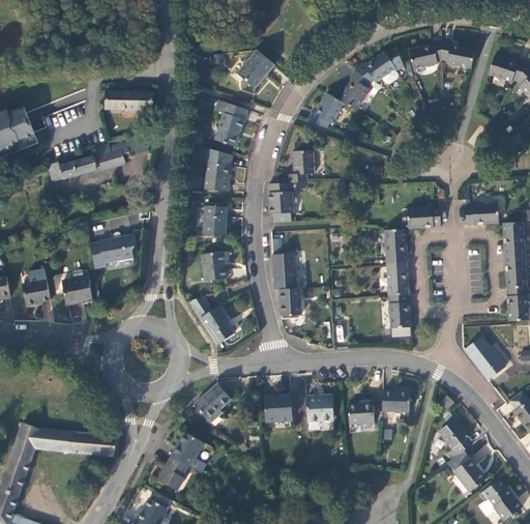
[(437,61),(442,59),(442,37),(432,39),(432,42),(408,49),(413,69),(437,63),(437,61)]
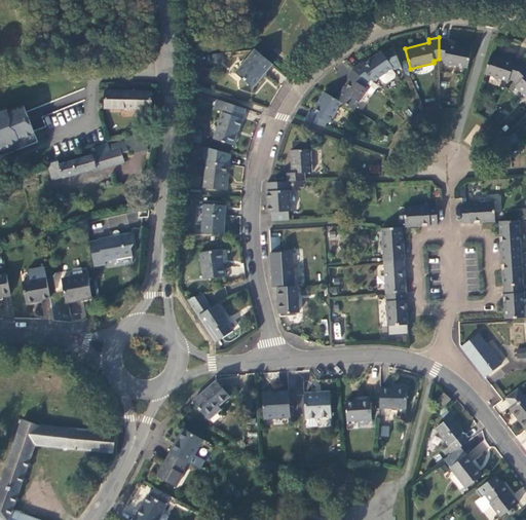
[(449,39),(439,37),(439,59),(443,60),(442,63),(466,67),(471,47),(448,42),(449,39)]
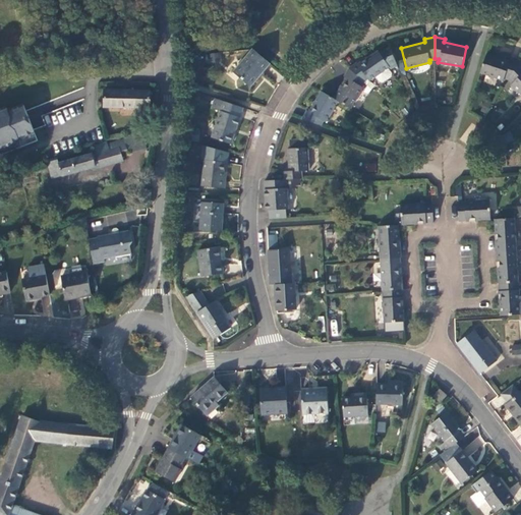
[(378,76),(383,77),(392,71),(392,68),(390,64),(398,60),(390,41),(380,46),(378,45),(360,57),(359,56),(348,62),(365,74),(368,73),(370,76),(374,73),(378,76)]
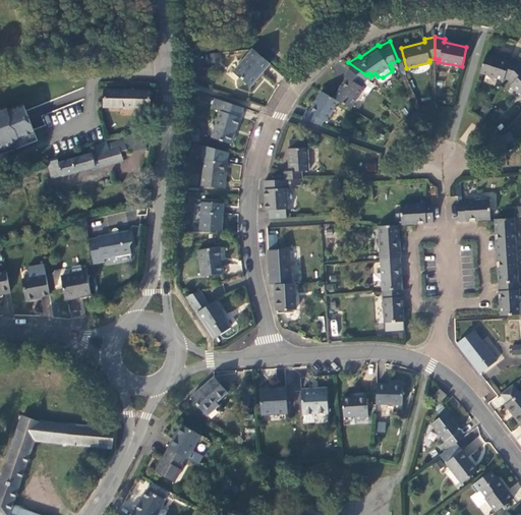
[(250,48),(232,70),(249,86),(268,63),(250,48)]
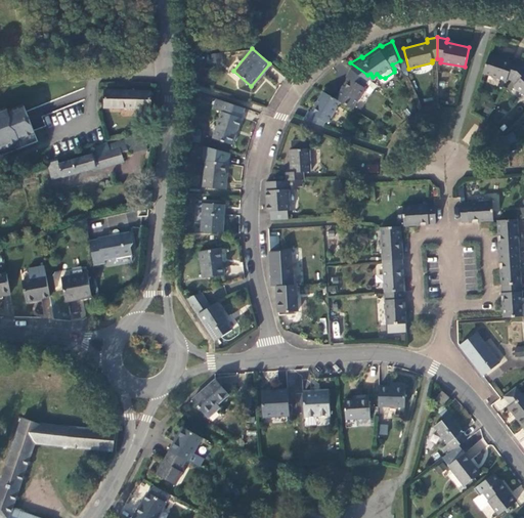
[(505,80),(506,78),(510,80),(521,61),(512,58),(511,60),(487,53),(481,73),(505,80)]
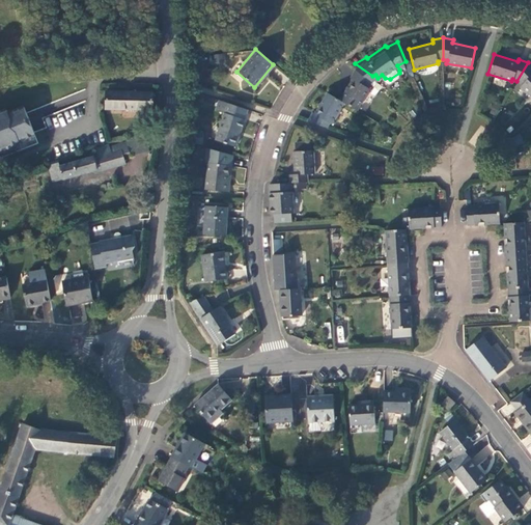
[(530,64),(528,62),(516,81),(521,84),(519,85),(530,98),(530,64)]
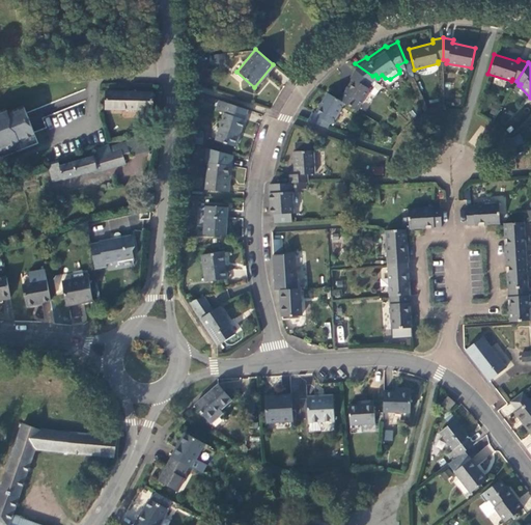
[(372,76),(355,63),(351,72),(353,74),(352,76),(354,78),(351,83),(347,81),(342,89),(345,90),(342,95),(345,98),(358,106),(371,83),(369,82),(372,76)]
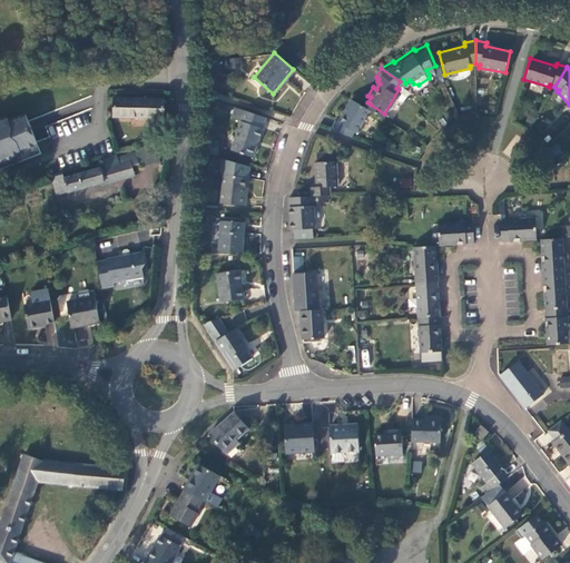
[(166,92),(114,91),(114,110),(165,111),(166,92)]
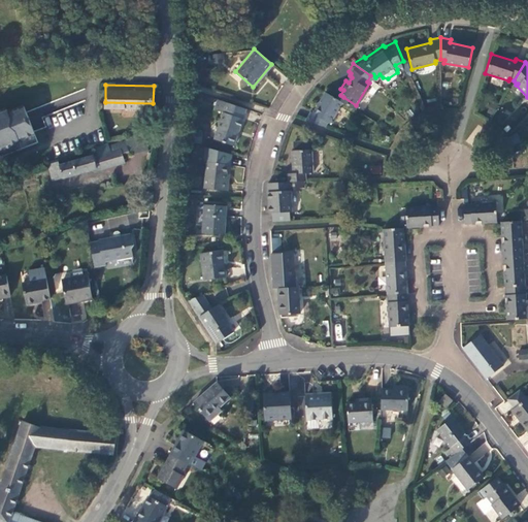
[(311,105),(306,112),(325,124),(329,118),(331,119),(343,97),(340,95),(325,87),(319,97),(318,97),(317,99),(321,101),(318,106),(314,104),(312,106),(311,105)]
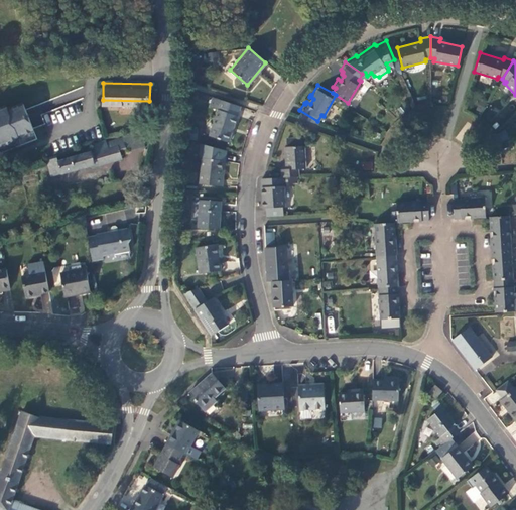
[(240,106),(212,96),(209,106),(217,109),(208,135),(228,142),(240,106)]
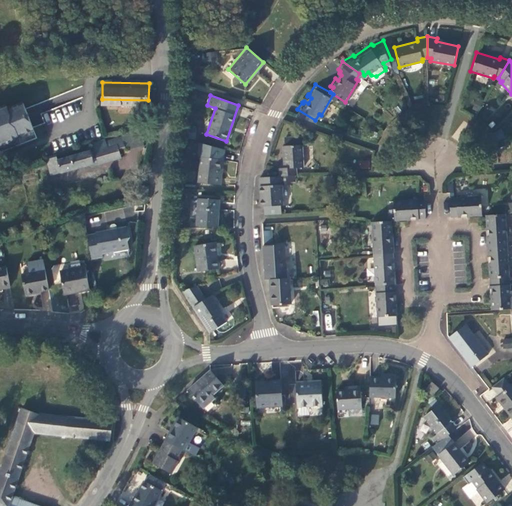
[(0,140),(19,133),(19,131),(34,125),(23,97),(8,104),(6,100),(0,102),(0,140)]
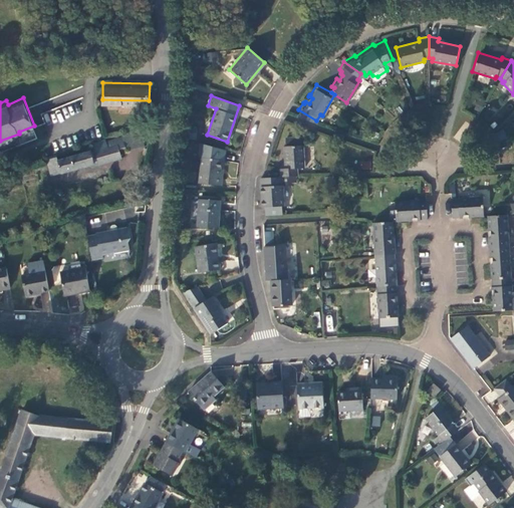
[(57,152),(47,155),(52,171),(94,158),(94,157),(98,156),(100,160),(121,153),(118,145),(126,142),(127,145),(145,140),(141,125),(121,130),(122,132),(106,137),(106,134),(92,138),(94,144),(58,156),(57,152)]
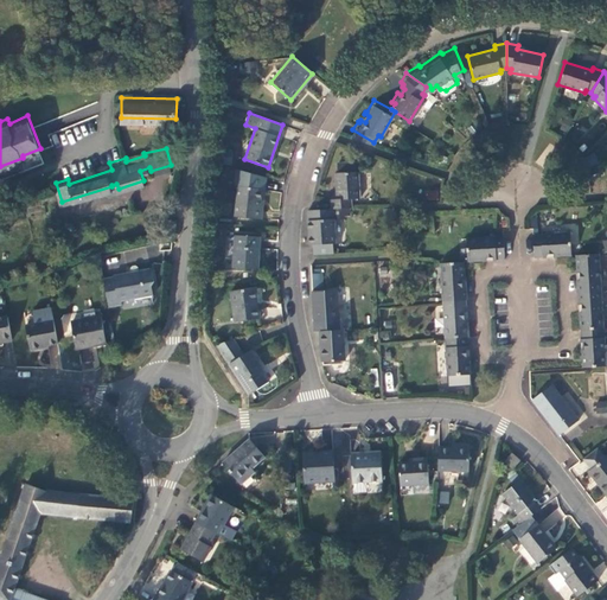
[(358,165),(336,166),(337,192),(331,193),(331,203),(333,203),(353,202),(352,192),(360,191),(358,165)]
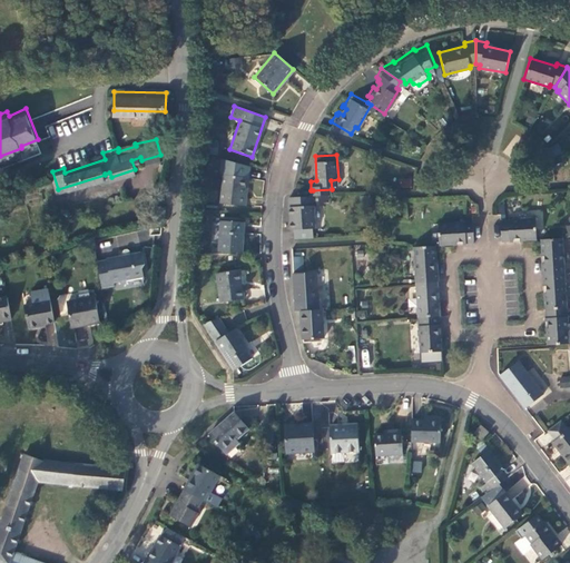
[(247,177),(248,166),(220,158),(219,169),(223,175),(219,204),(245,205),(247,187),(244,187),(245,177),(247,177)]
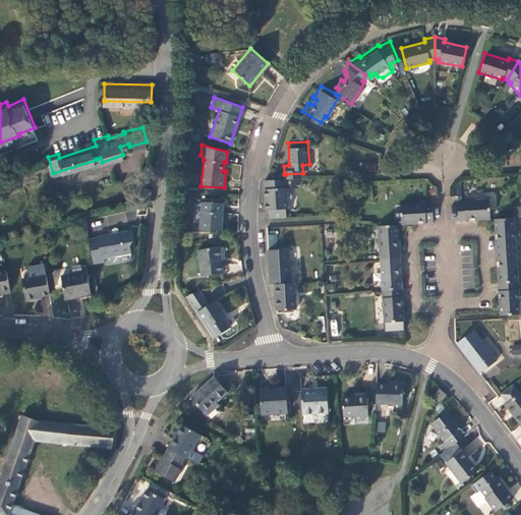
[(284,174),(265,175),(266,205),(269,205),(270,213),(286,212),(285,204),(287,204),(286,174),(284,174)]
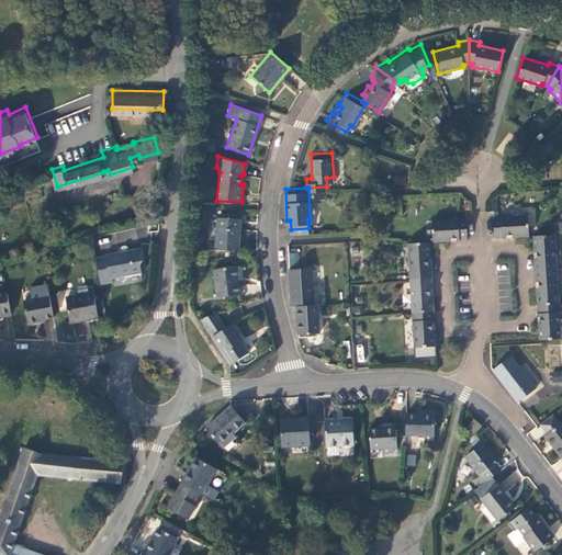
[(527,214),(493,217),(494,238),(528,236),(527,214)]
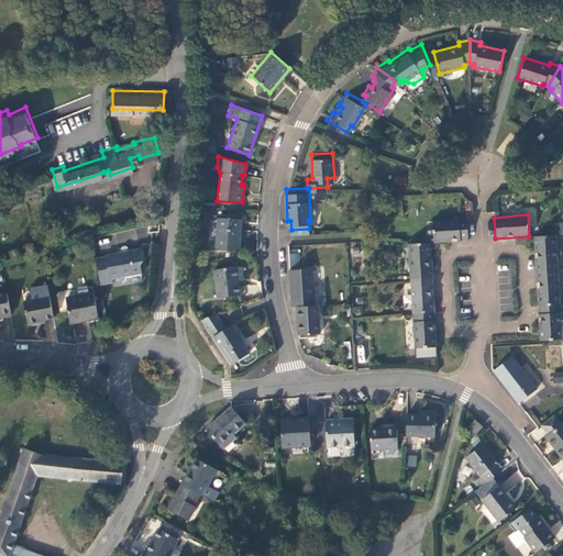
[(241,220),(217,218),(214,247),(238,249),(241,220)]
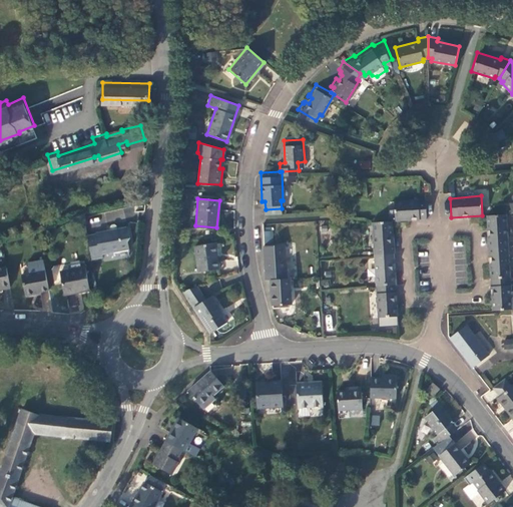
[(424,199),(393,201),(395,221),(426,219),(424,199)]
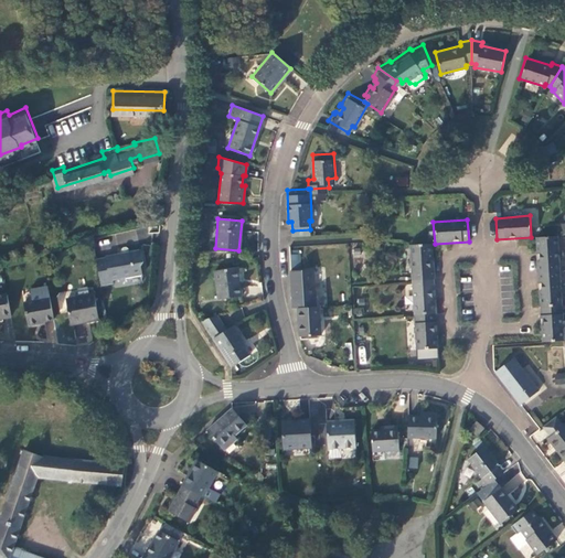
[(557,236),(535,237),(536,272),(558,270),(557,236)]
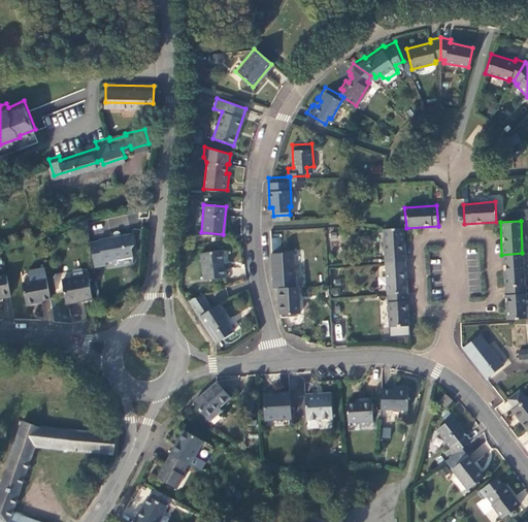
[(402,227),(383,229),(385,261),(404,260),(402,227)]
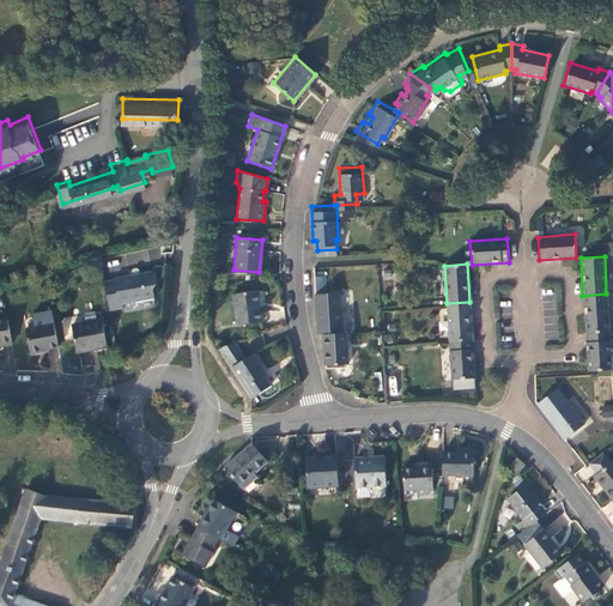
[(121,304),(153,298),(152,289),(155,284),(152,270),(139,272),(138,270),(135,267),(133,268),(132,271),(133,276),(127,277),(127,274),(114,277),(114,279),(103,280),(108,310),(122,308),(121,304)]
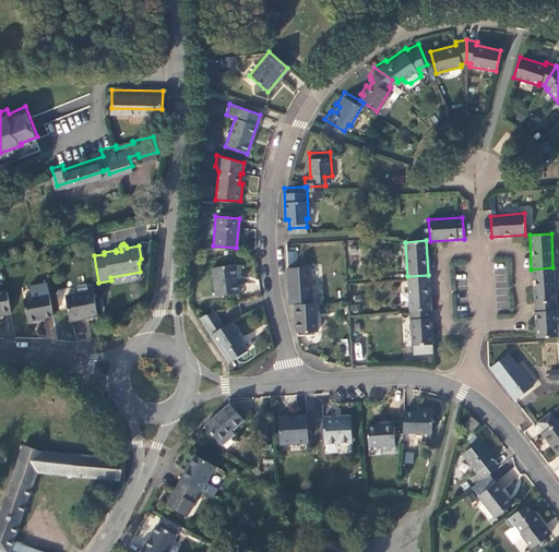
[(310,267),(296,267),(295,251),(286,252),(288,304),(294,304),(312,303),(310,267)]
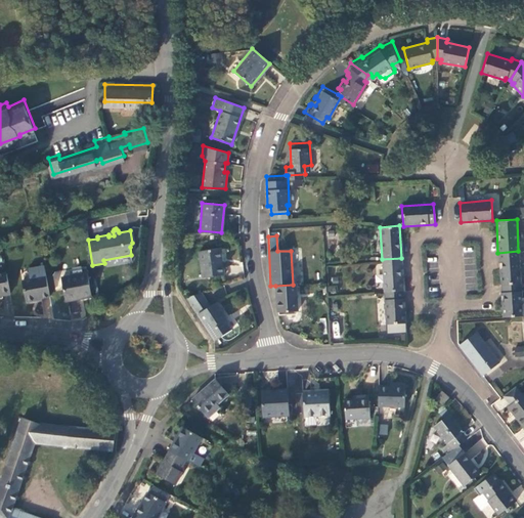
[(219,249),(198,252),(202,277),(222,274),(219,249)]
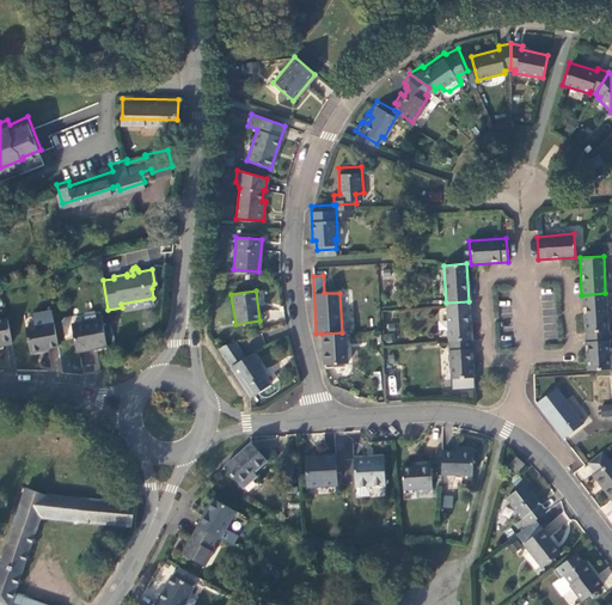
[(583,332),(607,331),(605,293),(581,295),(583,332)]
